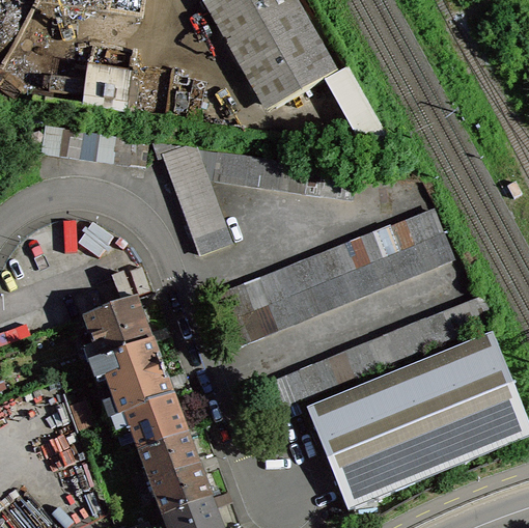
[(203,0),(265,110),(335,71),(295,0),(203,0)]
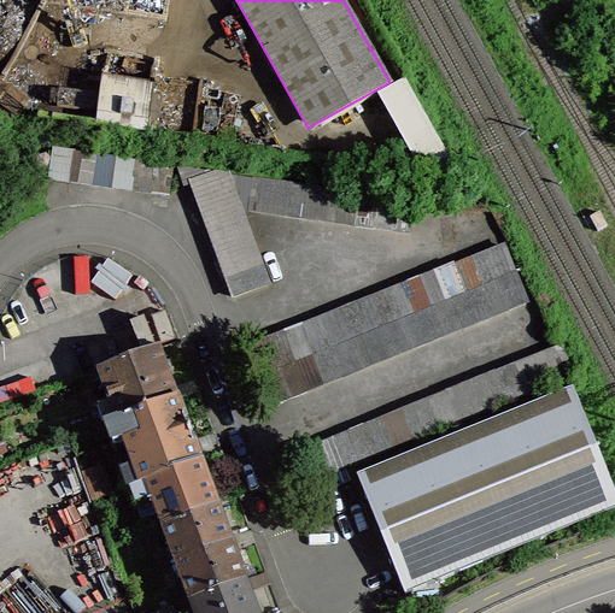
[(171,164),(52,146),(47,175),(167,192),(171,164)]
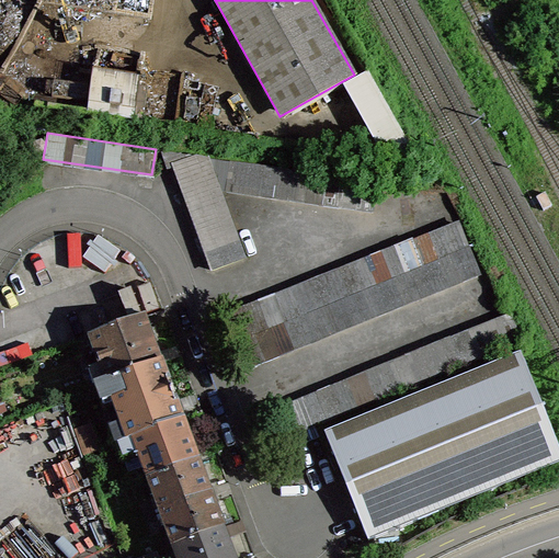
[(167,164),(172,163),(210,266),(242,255),(217,186),(369,208),(374,181),(161,149),(167,164)]
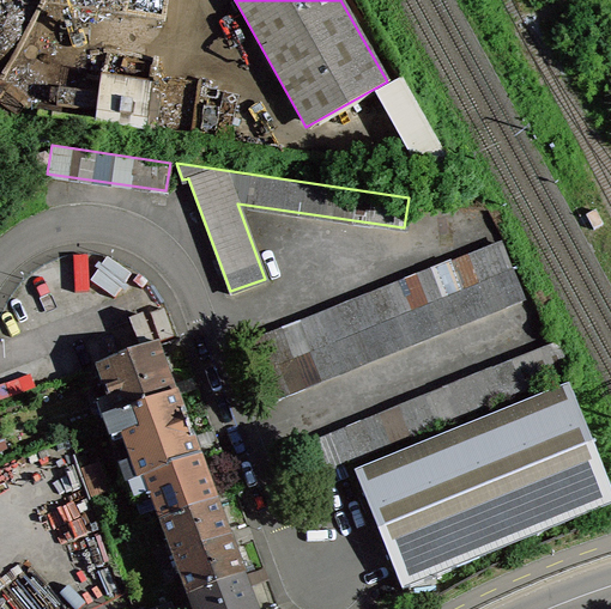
[(259,366),(509,269),(498,241),(431,266),(248,339),(252,349),(259,366)]
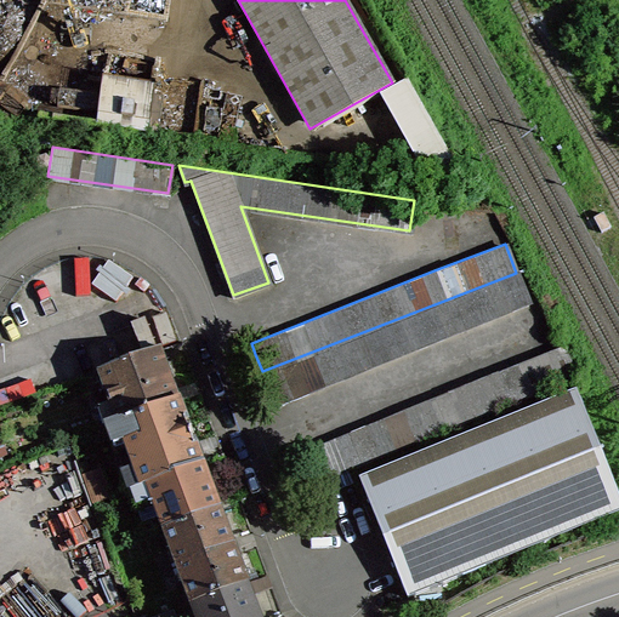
[(527,301),(516,273),(262,371),(273,403),(527,301)]
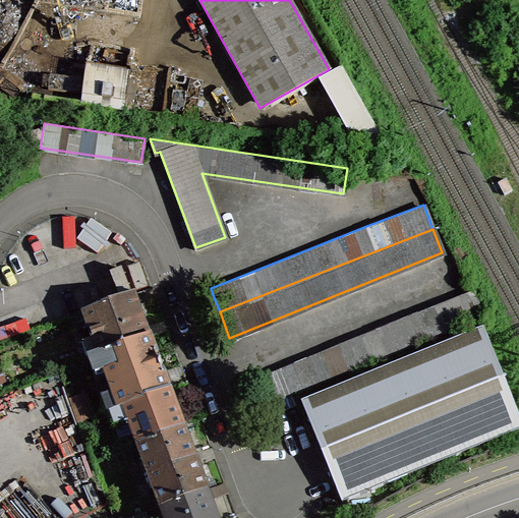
[(482,313),(470,290),(264,373),(273,398),(482,313)]
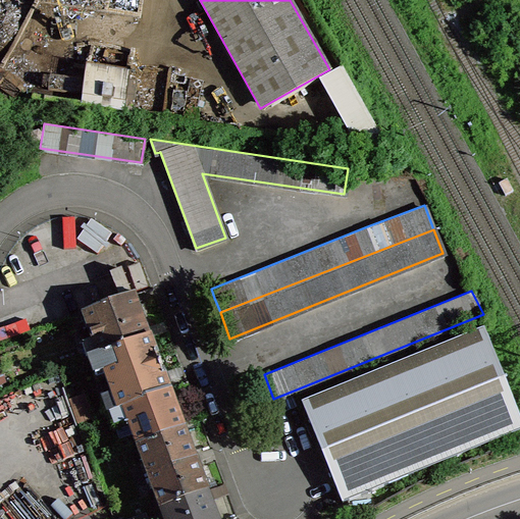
[(81,341),(86,354),(87,357),(97,354),(148,335),(140,313),(132,292),(82,311),(91,336),(81,341)]
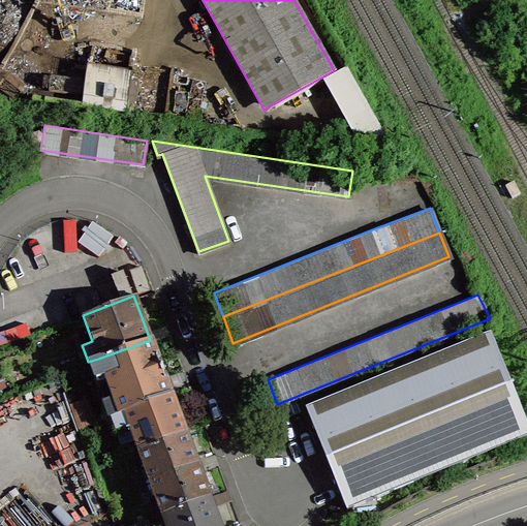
[(314,429),(345,506),(526,433),(526,424),(489,330),(304,404),(314,429)]
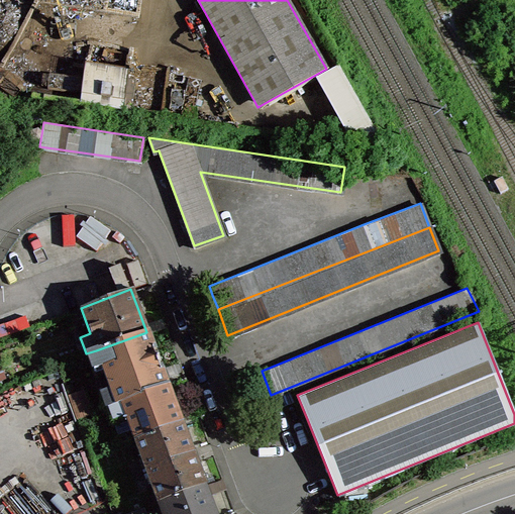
[(115,403),(120,401),(166,384),(156,357),(146,332),(96,350),(115,403)]
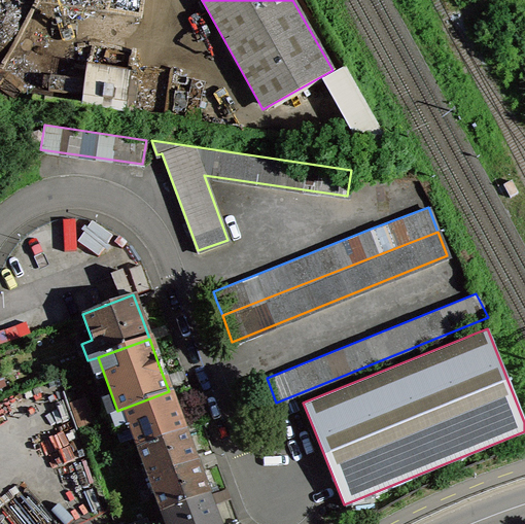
[(176,410),(169,391),(123,409),(137,448),(183,430),(176,410)]
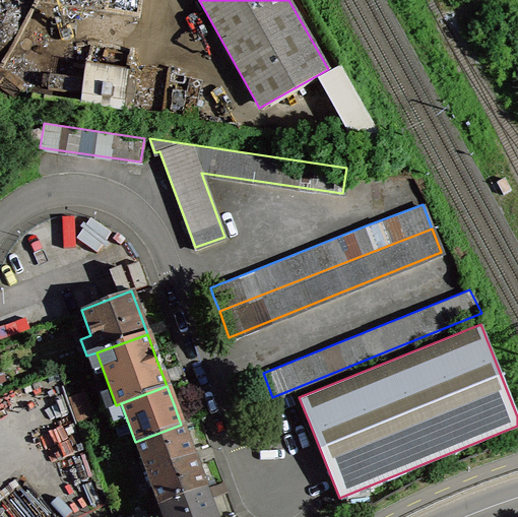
[(184,433),(181,425),(135,442),(158,504),(204,487),(197,469),(184,433)]
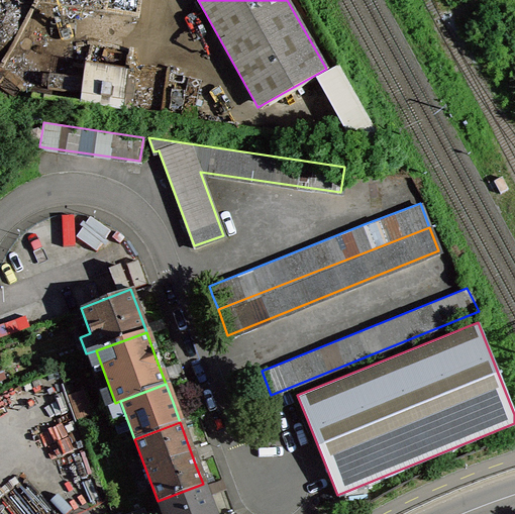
[(213,513),(210,503),(203,484),(158,501),(162,513),(213,513)]
